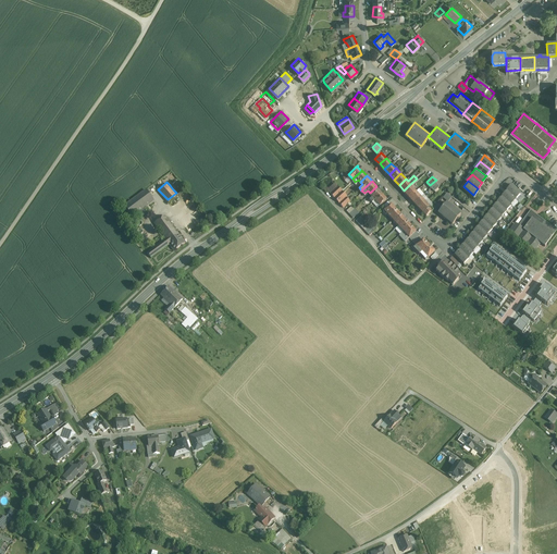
[(521,192),(511,182),(506,187),(507,188),(516,197),(521,192)]
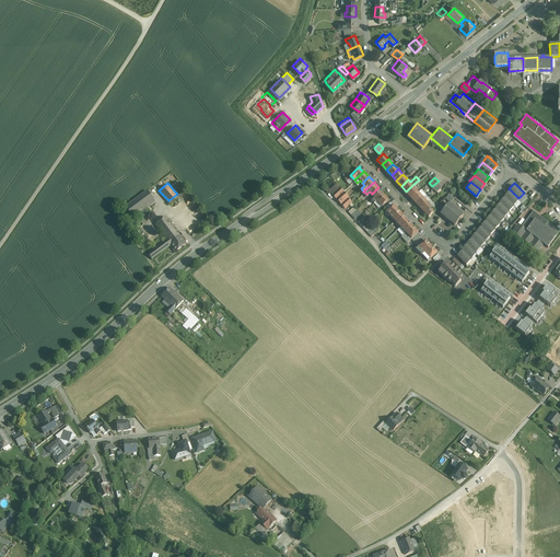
[(412,185),(406,192),(411,196),(418,190),(412,185)]
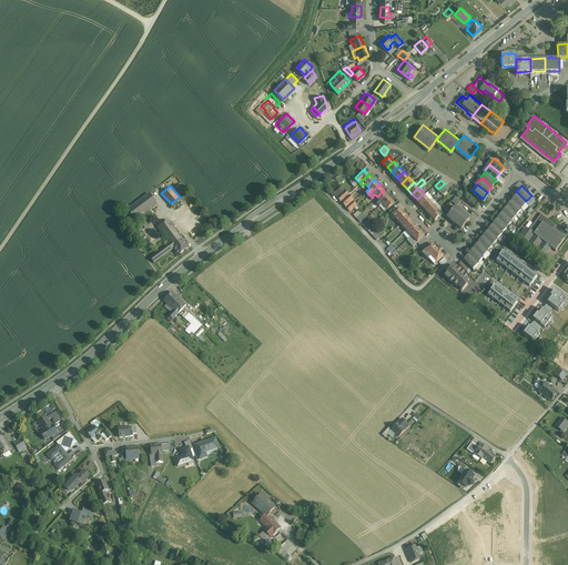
[(345,189),(337,195),(341,199),(348,192),(345,189)]
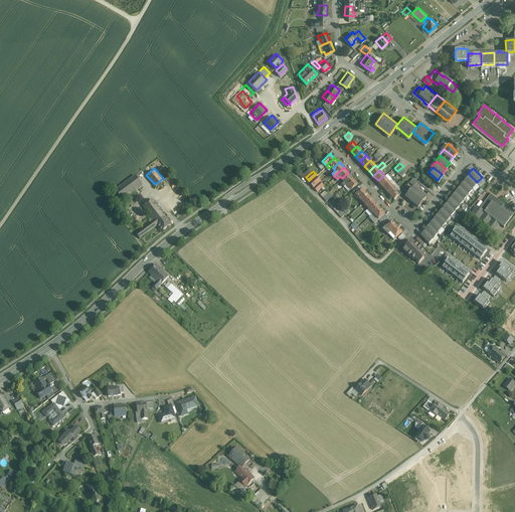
[(348,172),(342,178),(344,180),(342,182),(344,185),(346,183),(352,177),(348,172)]
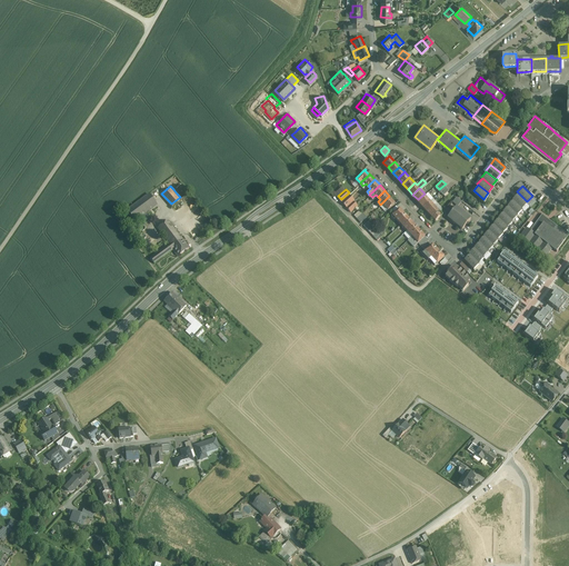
[(149,191),(127,208),(135,219),(139,217),(147,210),(158,202),(149,191)]
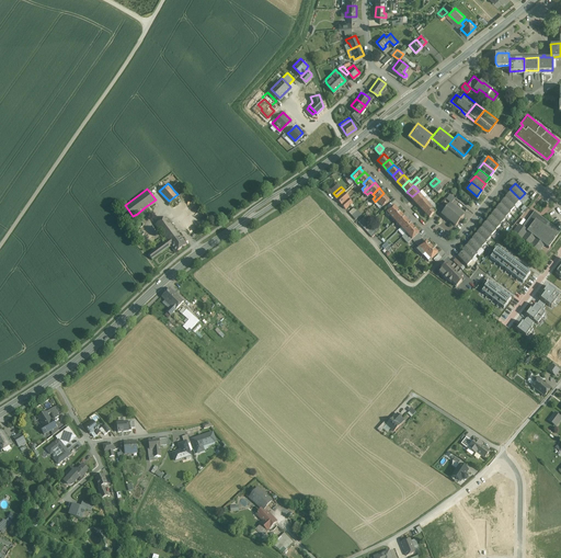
[(344,195),(342,193),(343,192),(342,192),(344,190),(336,196),(342,202),(348,196),(350,195),(346,193),(344,195)]
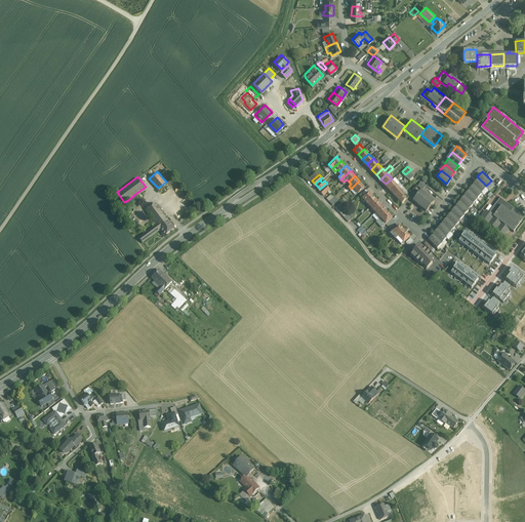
[(486,186),(478,177),(473,183),(481,191),(486,186)]
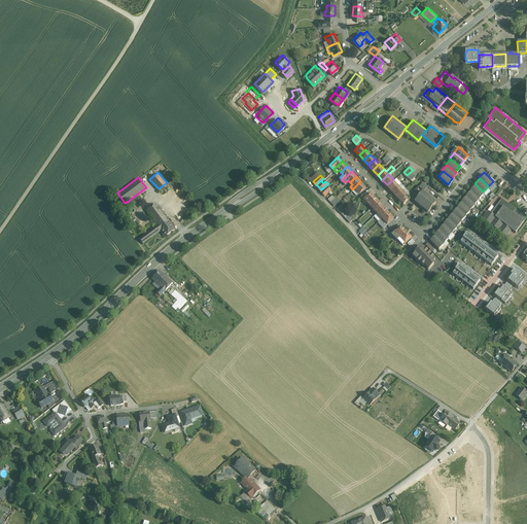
[(393,179),(387,184),(391,189),(397,184),(393,179)]
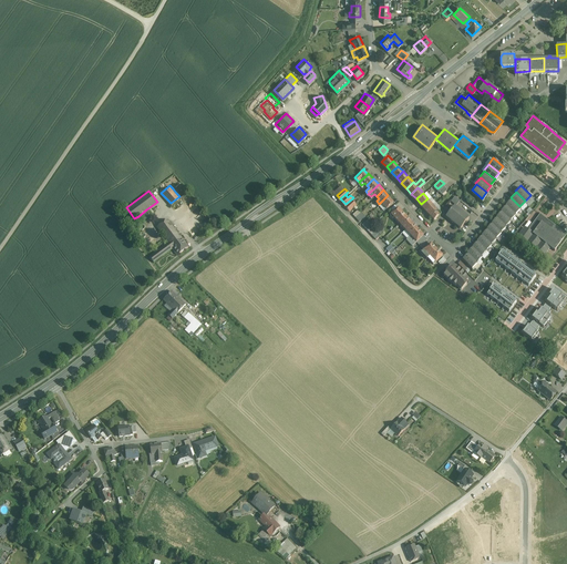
[(460,197),(455,194),(451,198),(456,203),(460,197)]
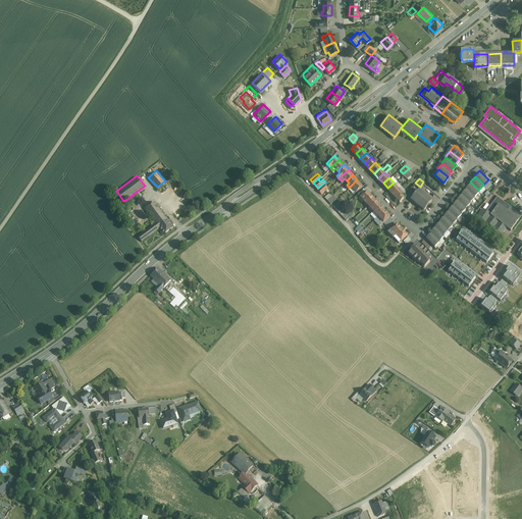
[(357,179),(351,186),(356,191),(362,185),(357,179)]
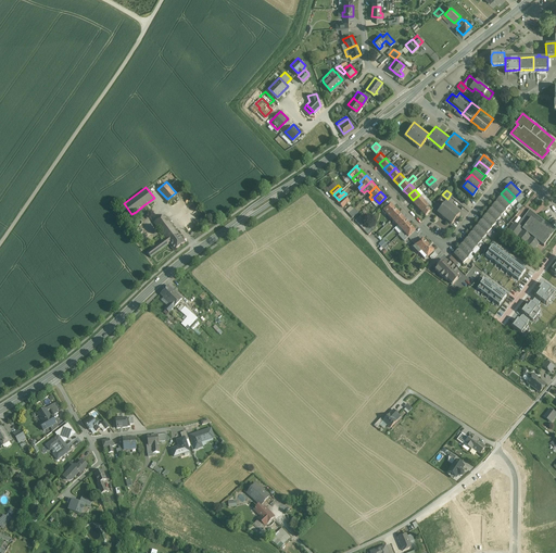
[(509,202),(501,193),(496,199),(496,200),(505,208),(510,203),(509,202)]
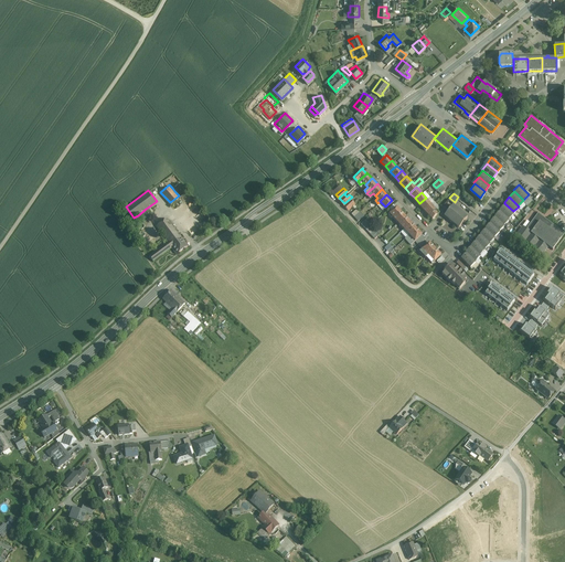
[(351,198),(344,203),(348,208),(354,202),(351,198)]
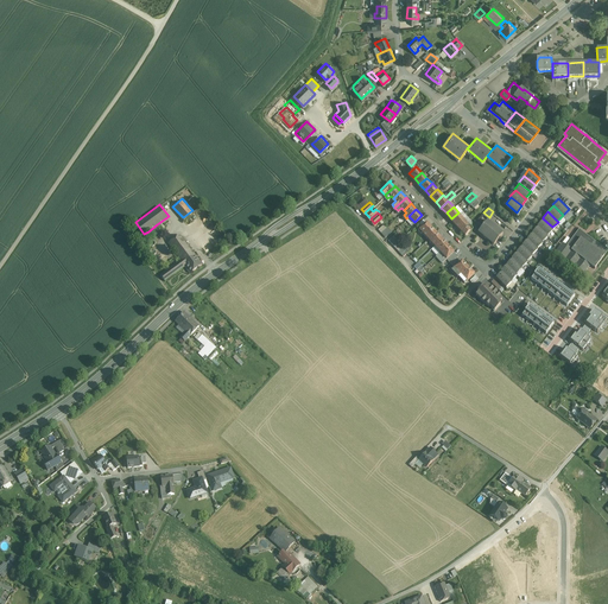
[(458,213),(451,218),(457,224),(464,217),(458,213)]
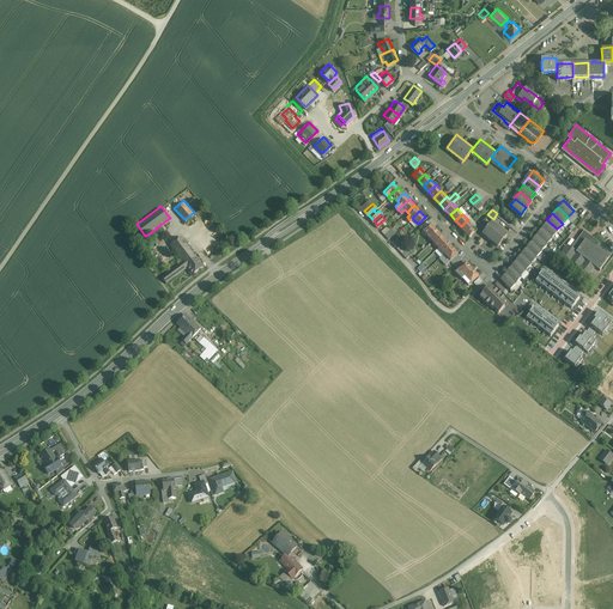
[(473,225),(468,219),(461,226),(466,232),(469,236),(474,230),(477,227),(474,225),(473,225)]
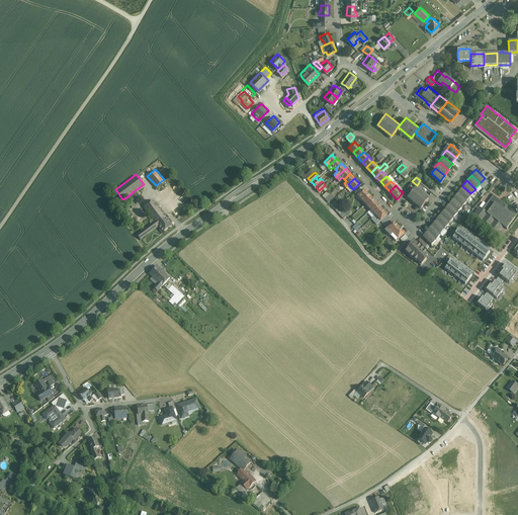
[(415,186),(408,195),(421,206),(428,196),(415,186)]
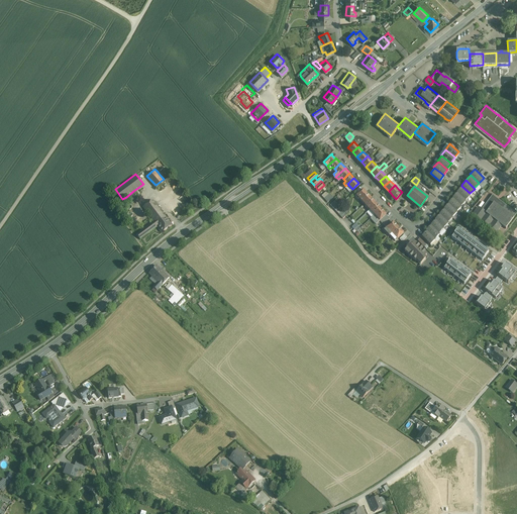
[(470,193),(461,186),(456,190),(457,191),(466,199),(471,194),(470,193)]
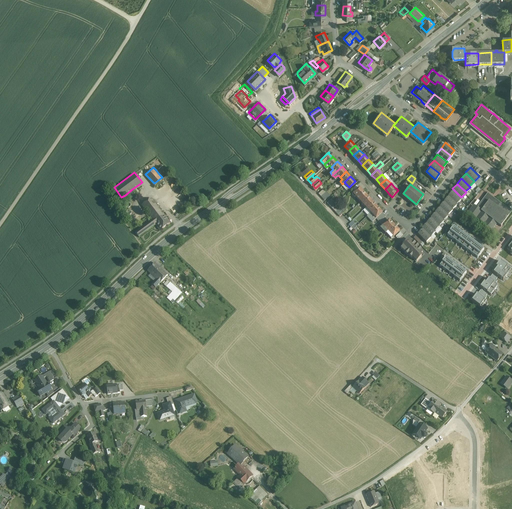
[(359,186),(352,192),(355,195),(356,194),(361,200),(367,194),(362,188),(359,186)]
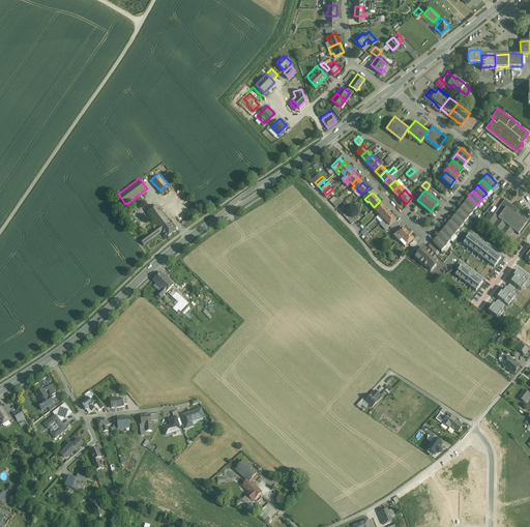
[(137,196),(129,202),(133,205),(140,200),(137,196)]
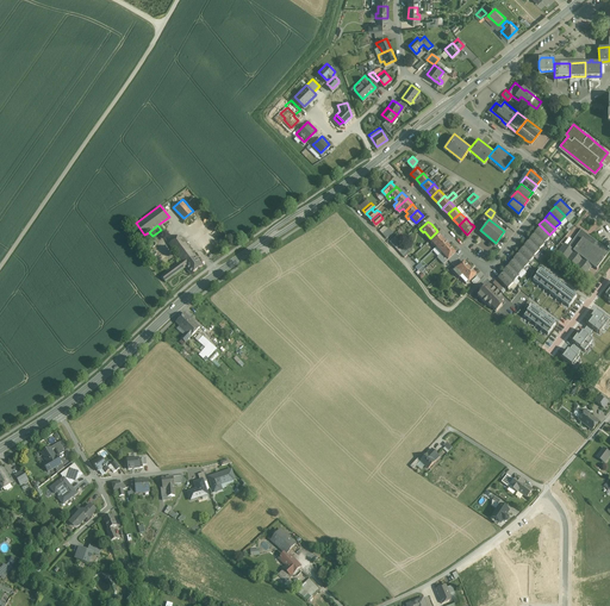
[(549,235),(540,225),(534,231),(543,241),(549,235)]
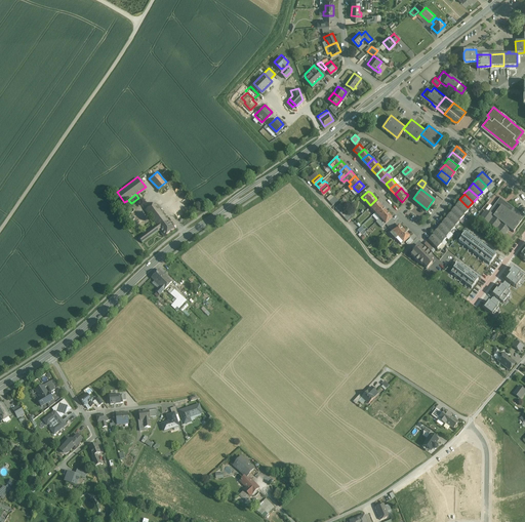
[(334,195),(329,199),(332,203),(337,198),(334,195)]
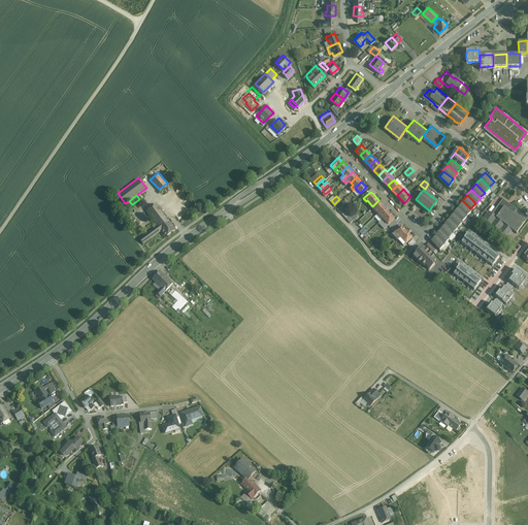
[(527,216),(502,196),(491,211),(513,228),(517,231),(525,221),(524,220),(527,216)]
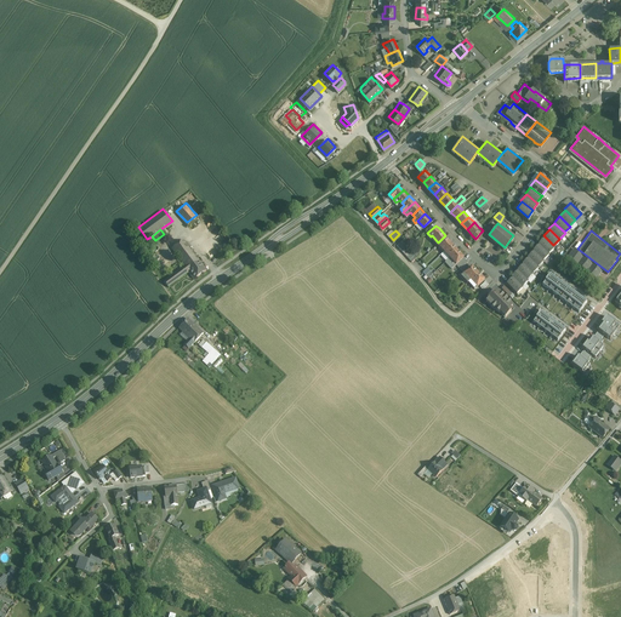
[(445,235),(438,243),(444,249),(451,241),(445,235)]
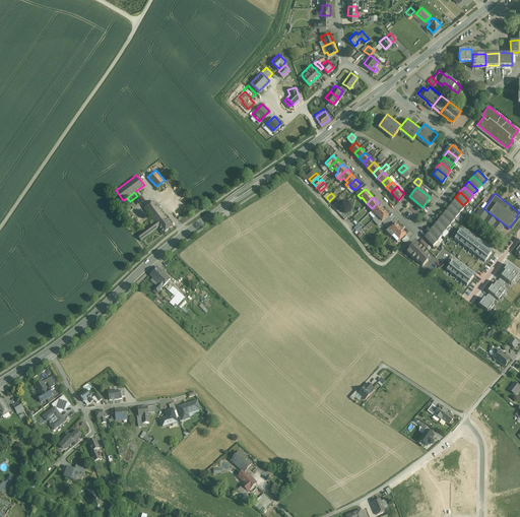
[(463,205),(455,197),(451,202),(451,203),(459,211),(464,206),(463,205)]
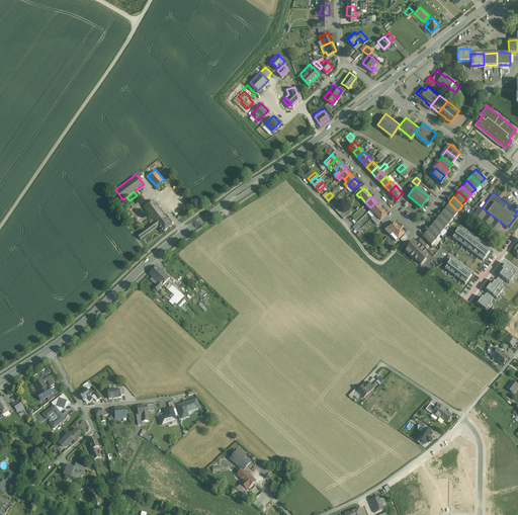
[(166,216),(153,197),(144,204),(154,220),(158,225),(168,218),(166,215),(166,216)]
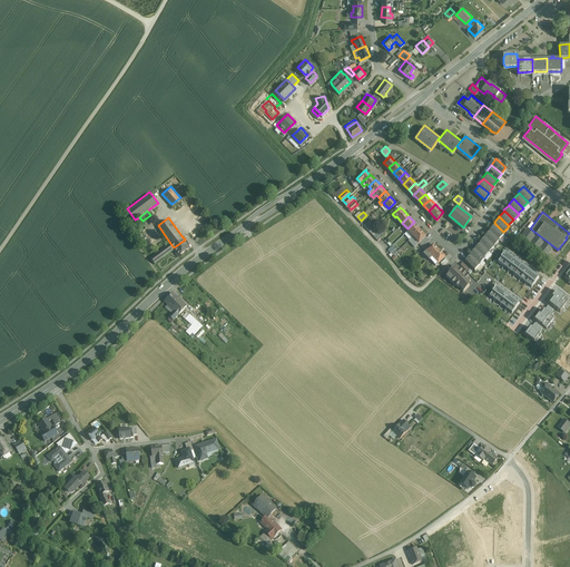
[(414,222),(408,228),(413,234),(420,228),(414,222)]
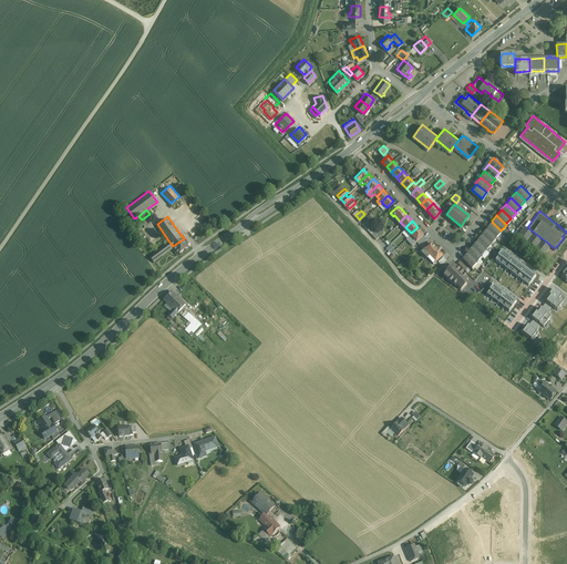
[(501,231),(492,222),(486,227),(487,227),(496,236),(502,231),(501,231)]
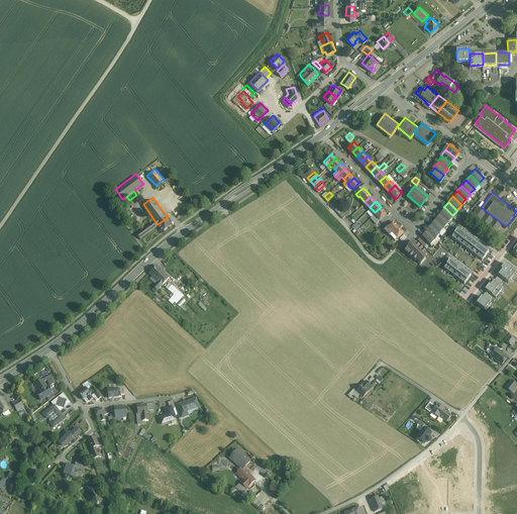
[(343,208),(339,203),(334,207),(338,212),(343,208)]
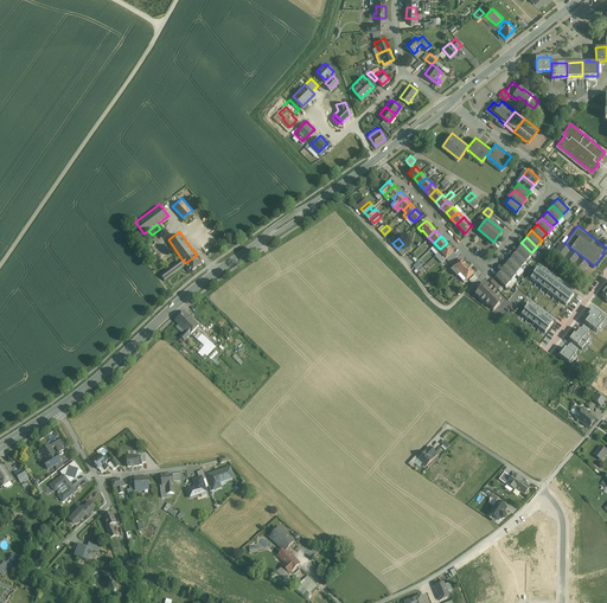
[(403,244),(397,249),(402,254),(410,247),(409,245),(410,244),(409,242),(407,243),(406,242),(403,244)]
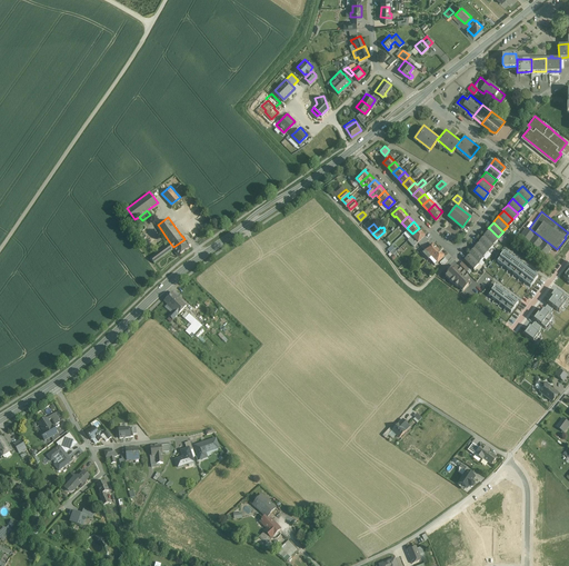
[(552,246),(529,228),(528,227),(527,229),(523,229),(520,234),(547,254),(552,246)]
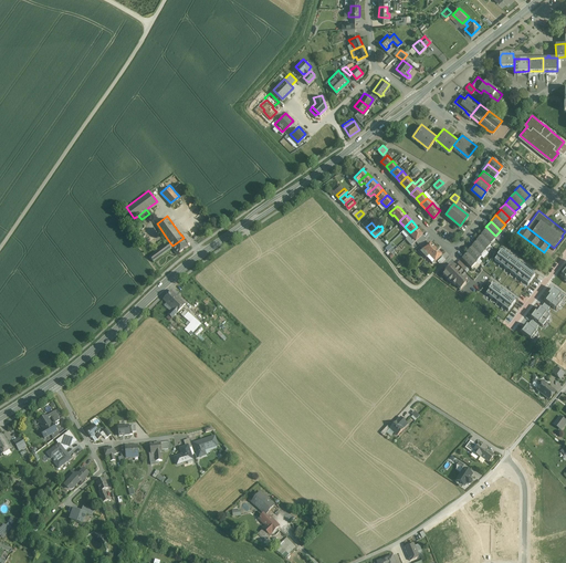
[(422,232),(417,227),(410,232),(416,239),(418,237),(422,232)]
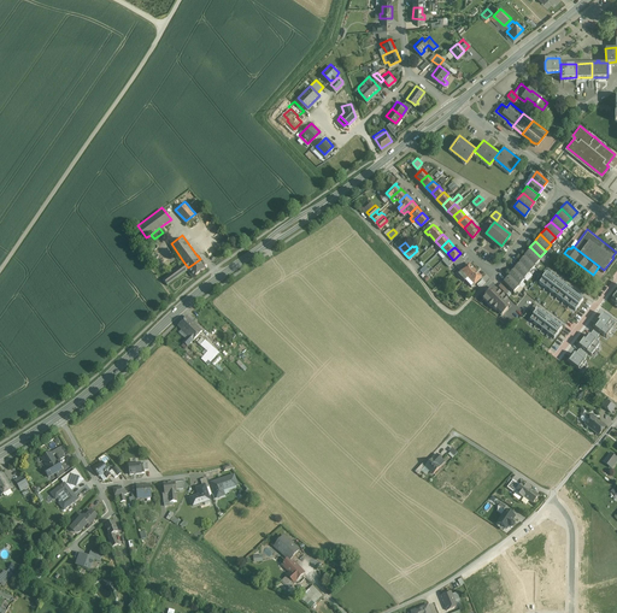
[(530,247),(524,253),(524,254),(534,263),(540,258),(540,257),(530,247)]
